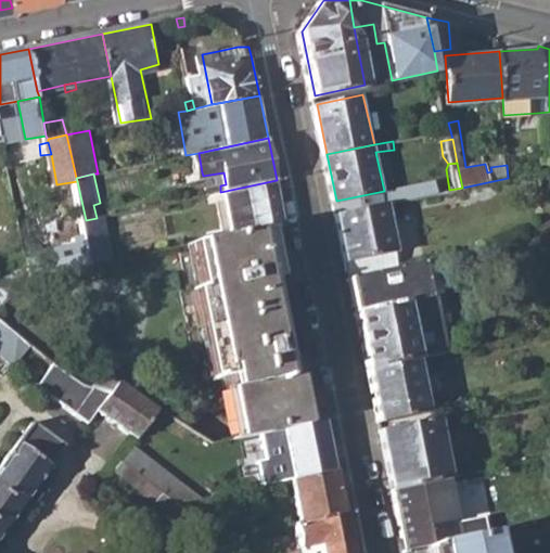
[(226,191),(235,233),(269,227),(285,222),(277,180),(226,191)]
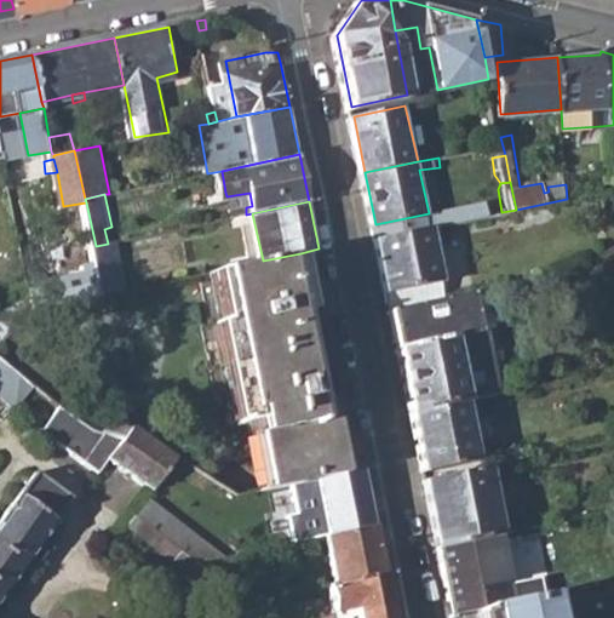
[(379,238),(391,297),(402,295),(401,289),(445,279),(434,227),(379,238)]
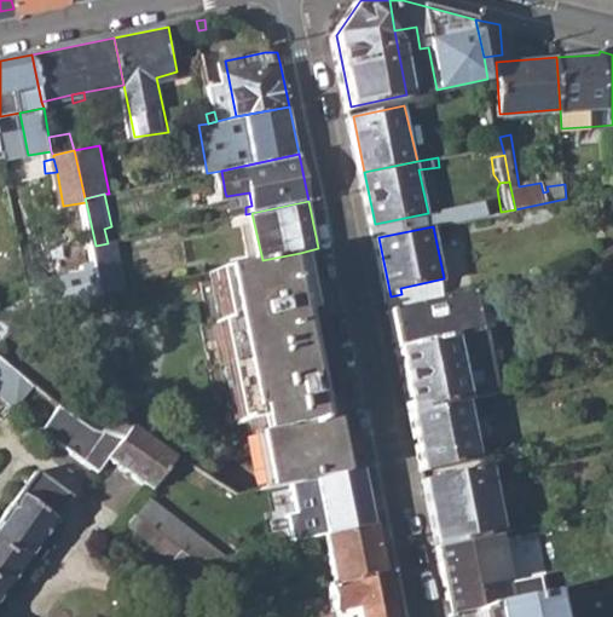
[(100,272),(105,293),(126,289),(123,281),(119,284),(116,274),(125,270),(119,241),(108,243),(96,246),(100,272)]
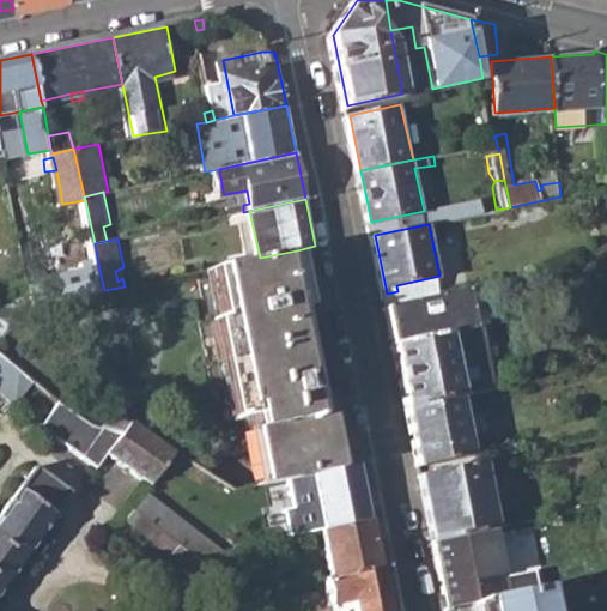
[(165,397),(180,453),(210,449),(213,461),(262,452),(267,482),(299,476),(343,469),(325,383),(315,387),(299,322),(313,319),(297,250),(260,258),(143,283),(146,301),(72,316),(91,411),(165,397)]
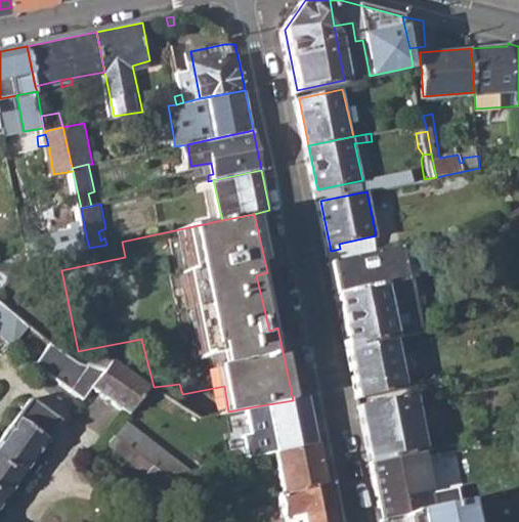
[(85,230),(54,237),(56,256),(89,248),(85,230)]
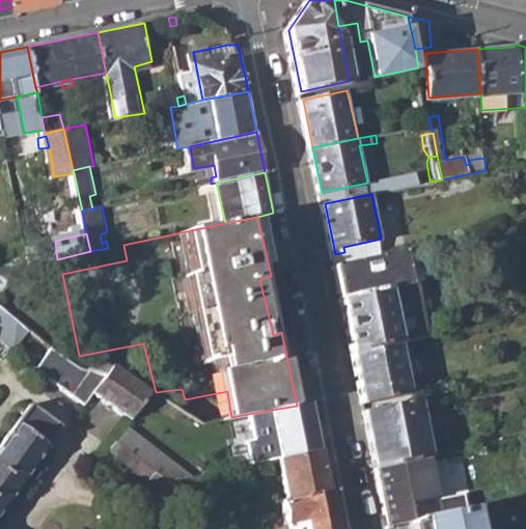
[(384,254),(381,239),(343,247),(344,252),(335,254),(336,263),(384,254)]
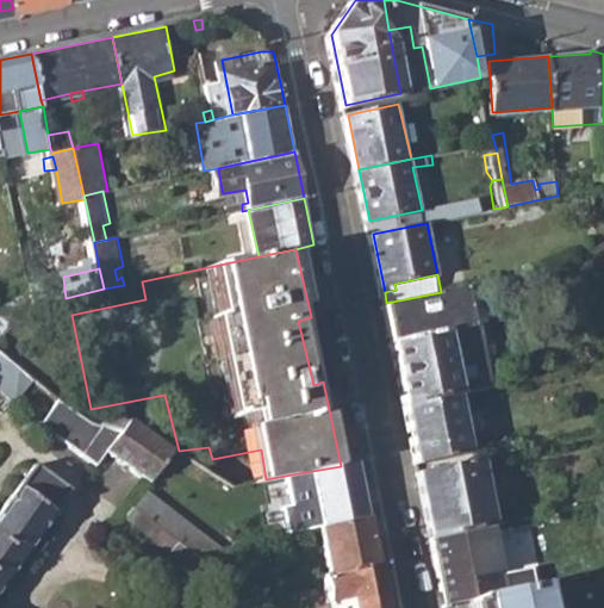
[(50,280),(51,286),(55,299),(66,298),(63,277),(50,280)]
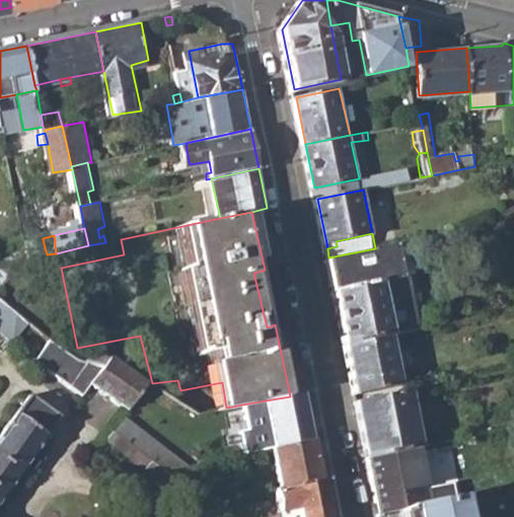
[(412,240),(397,243),(401,264),(409,263),(416,261),(412,240)]
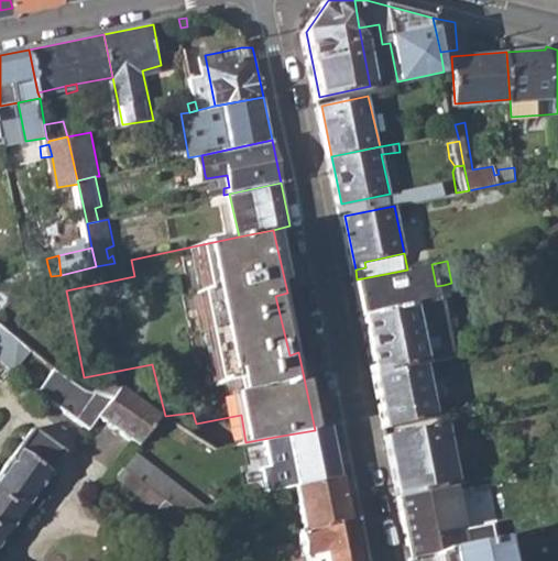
[(36,279),(51,276),(47,264),(33,267),(36,279)]
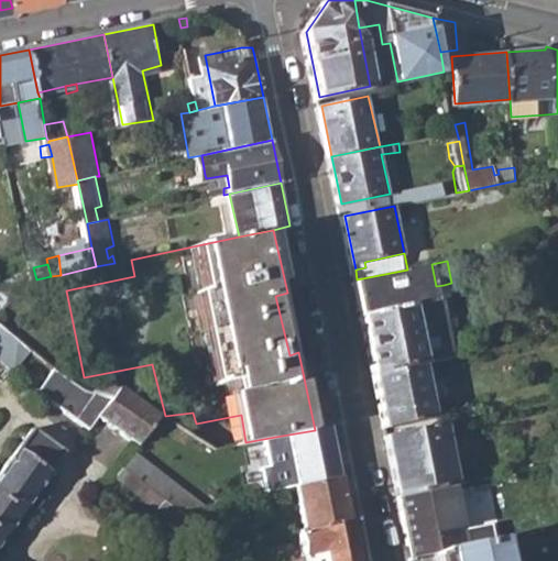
[(458,355),(444,285),(436,286),(431,264),(407,270),(357,279),(376,373),(426,362),(458,355)]
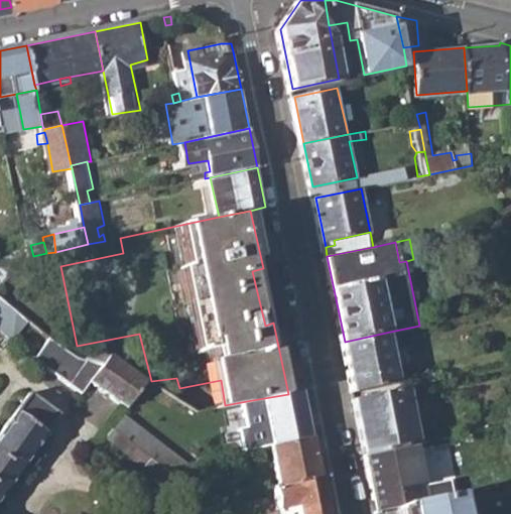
[(1,293),(0,293),(0,327),(16,340),(33,317),(1,293)]
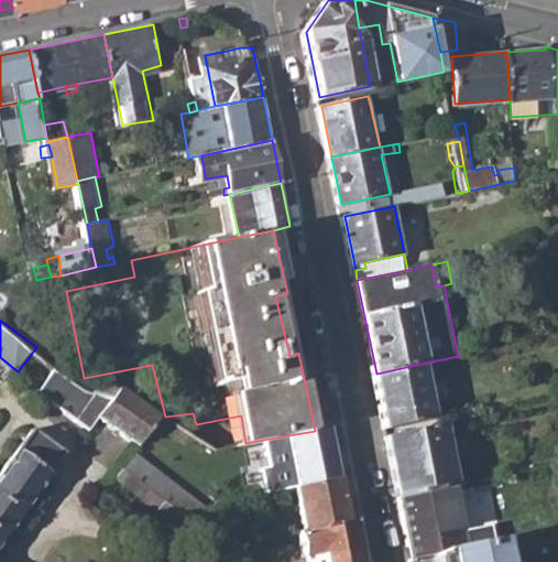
[(430,384),(426,363),(376,374),(387,427),(437,417),(435,397),(445,395),(441,380),(430,384)]
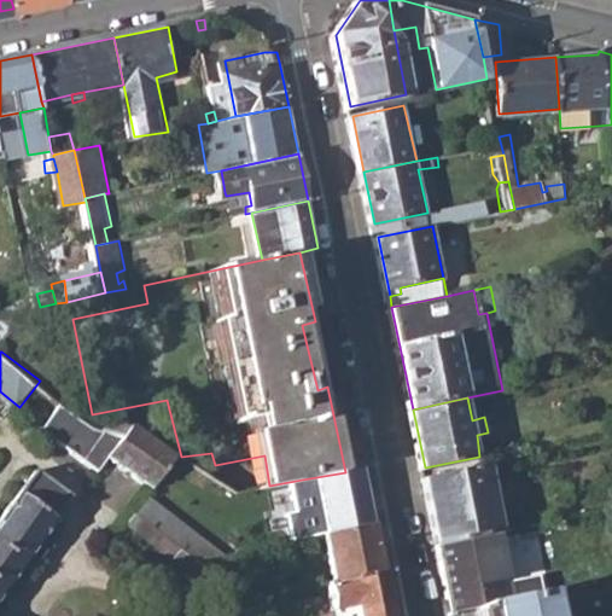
[(87,439),(88,437),(98,426),(64,401),(48,423),(70,439),(76,431),(87,439)]
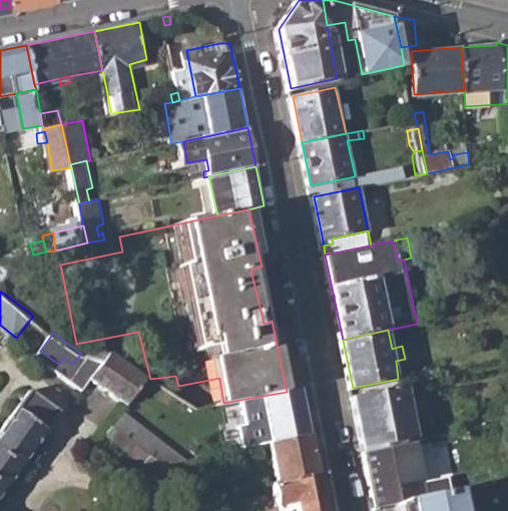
[(80,367),(93,378),(104,364),(102,364),(104,362),(81,354),(73,363),(80,367)]
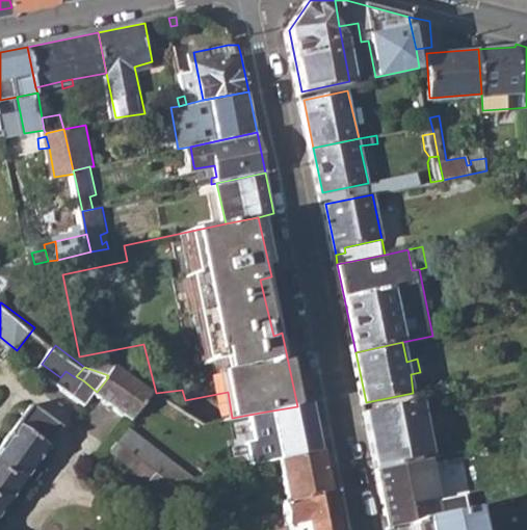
[(113,367),(108,375),(106,377),(108,377),(97,392),(115,406),(133,419),(153,391),(113,367)]
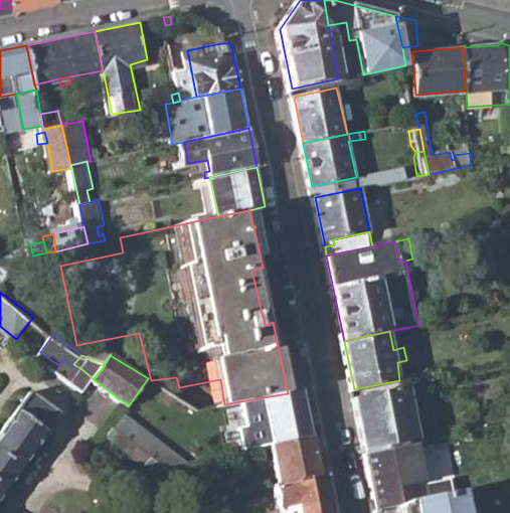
[(415,376),(417,384),(425,383),(422,374),(415,376)]
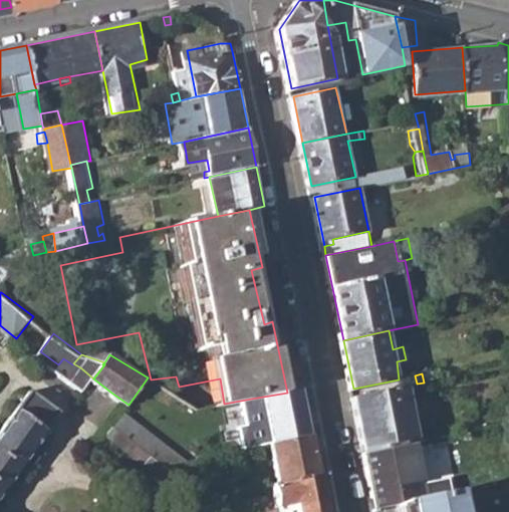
[(355,397),(366,451),(414,441),(419,439),(408,386),(355,397)]
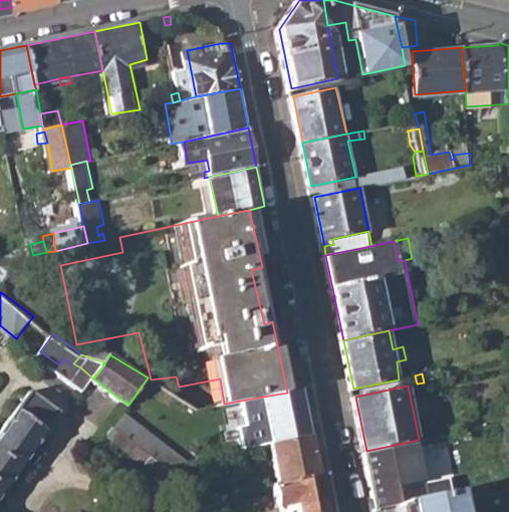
[(0,498),(20,472),(64,412),(33,389),(0,434),(0,498)]
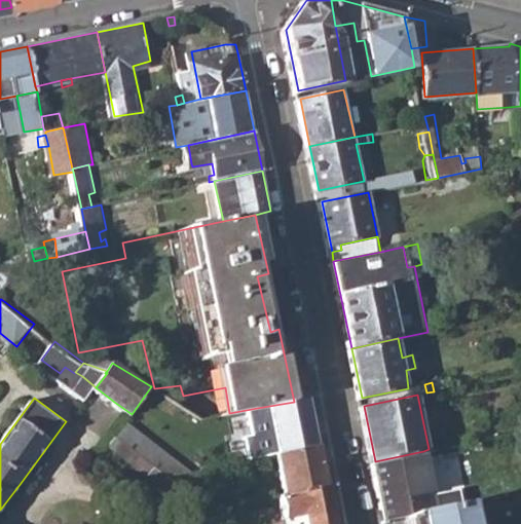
[(305,428),(308,441),(319,440),(309,399),(294,402),(257,408),(262,432),(289,426),(291,432),(305,428)]
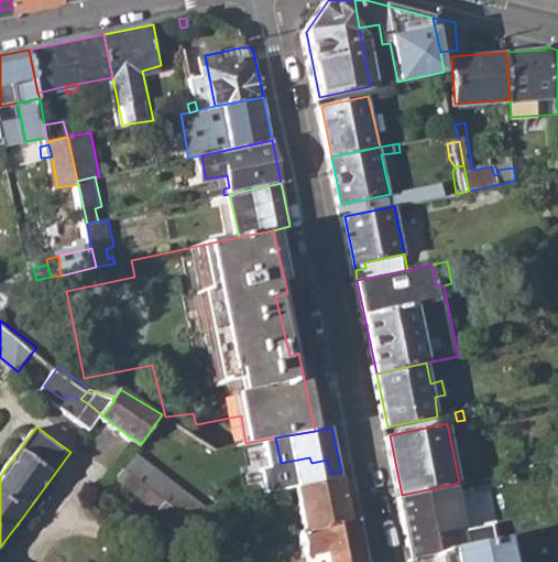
[(138,451),(119,477),(160,509),(186,508),(210,504),(138,451)]
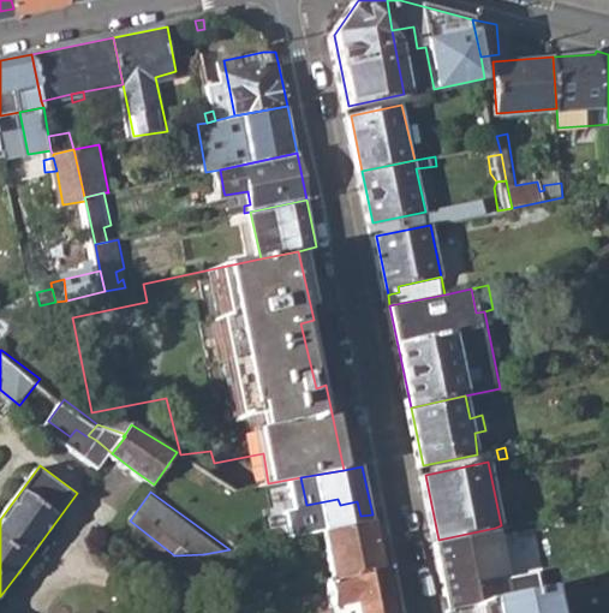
[(328,530),(338,577),(383,569),(374,521),(328,530)]
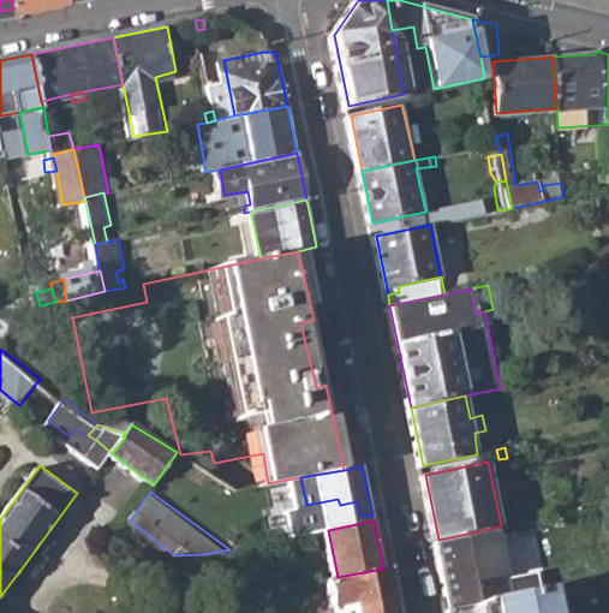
[(439,540),(452,607),(481,602),(509,595),(495,528),(439,540)]
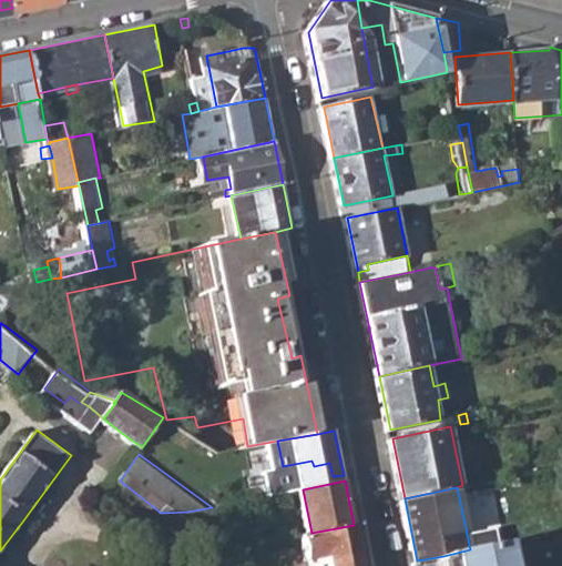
[(310,557),(320,555),(331,553),(334,565),(363,565),(354,525),(312,533),(305,534),(310,557)]
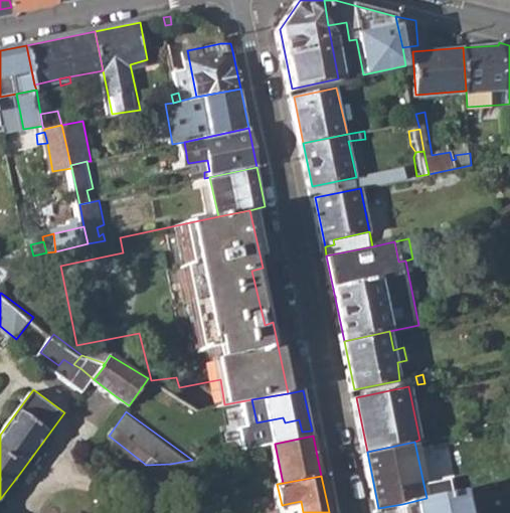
[(230,482),(233,493),(249,490),(246,479),(230,482)]
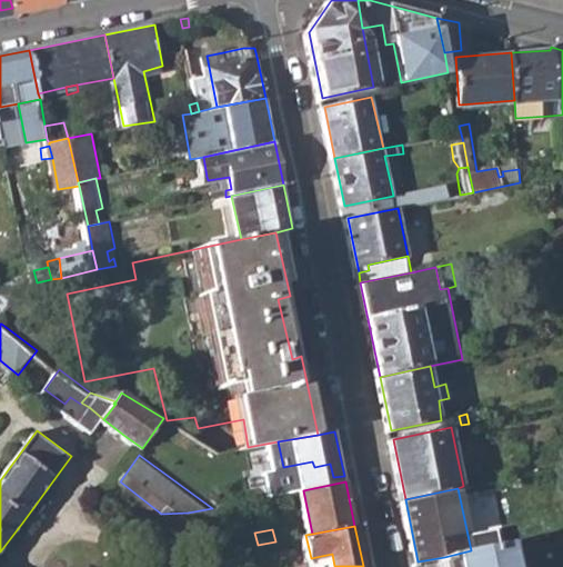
[(444,557),(446,566),(562,566),(562,531),(471,550),(444,557)]
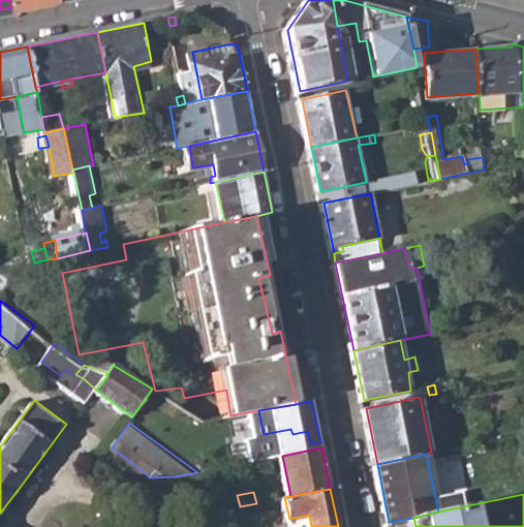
[(300,526),(311,526),(309,515),(299,517),(300,526)]
